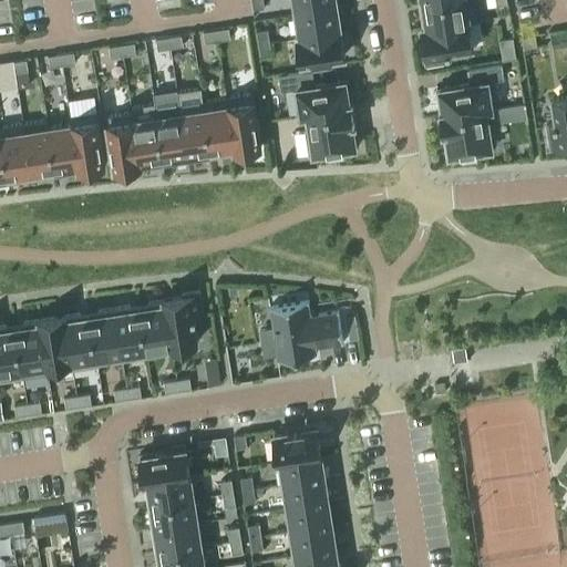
[(263,0),(251,0),(253,10),(264,8),(263,0)]
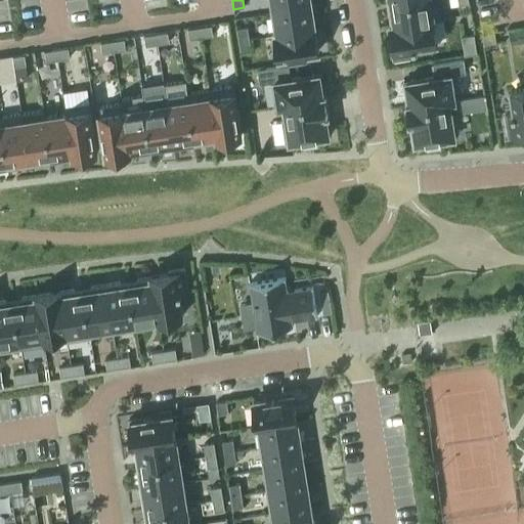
[(309,0),(271,0),(274,12),(311,7),(309,0)]
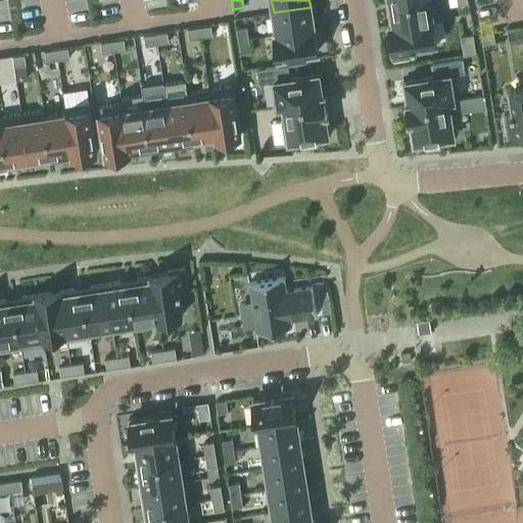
[(389,27),(390,27),(432,20),(440,19),(436,0),(405,0),(390,2),(391,12),(388,12),(389,25),(389,27)]
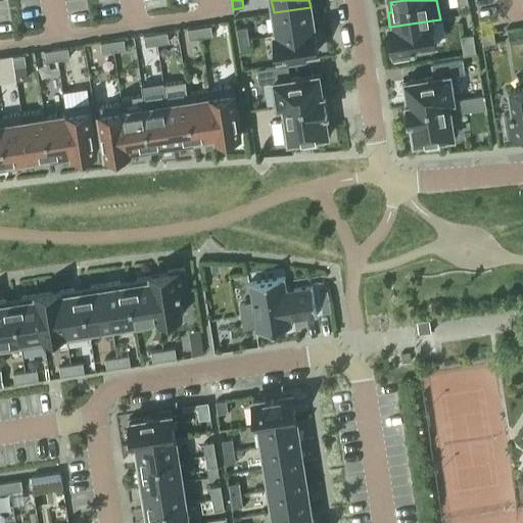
[(311,7),(274,12),(277,33),(277,35),(314,29),(311,7)]
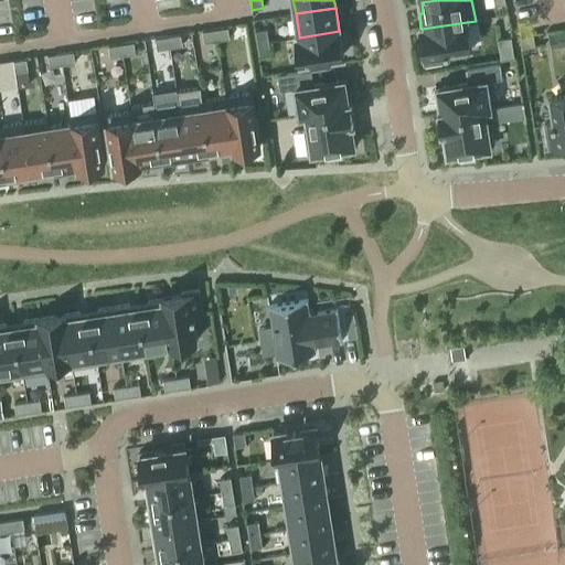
[(424,64),(448,61),(446,51),(471,46),(467,22),(422,29),(423,35),(422,36),(423,46),(420,46),(424,64)]
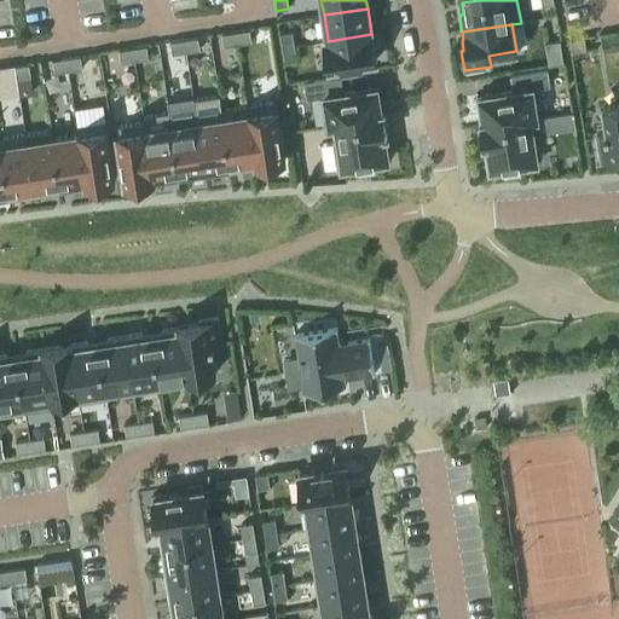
[(236,32),(237,44),(252,41),(249,30),(236,32)]
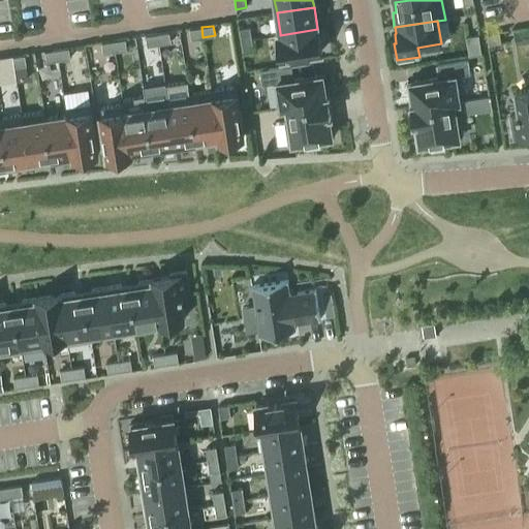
[(191,39),(203,37),(201,27),(189,29),(191,39)]
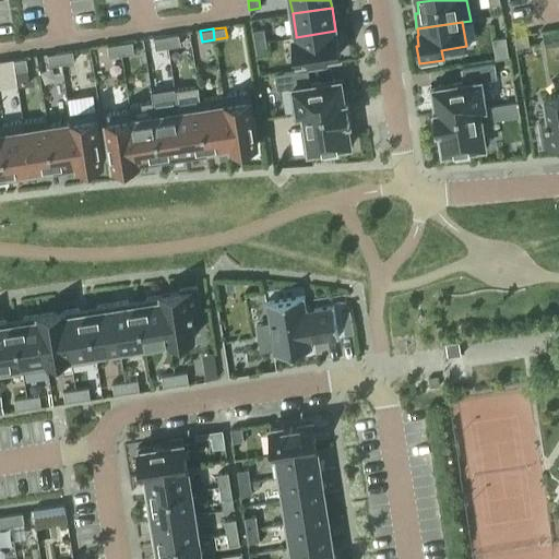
[(254,44),(266,42),(264,28),(253,31),(254,44)]
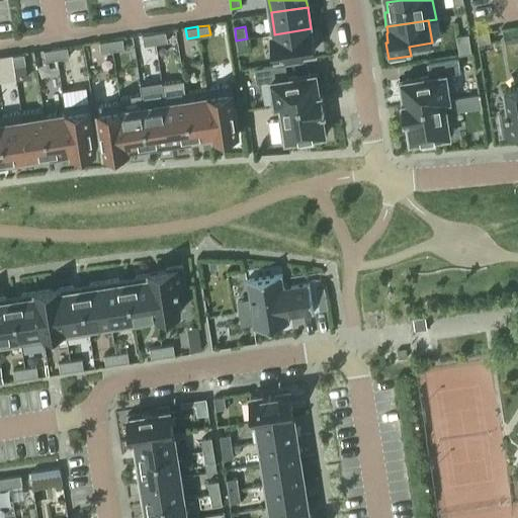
[(274,32),(271,32),(272,36),(275,57),(287,55),(287,56),(304,53),(315,51),(311,28),(274,34),(274,32)]
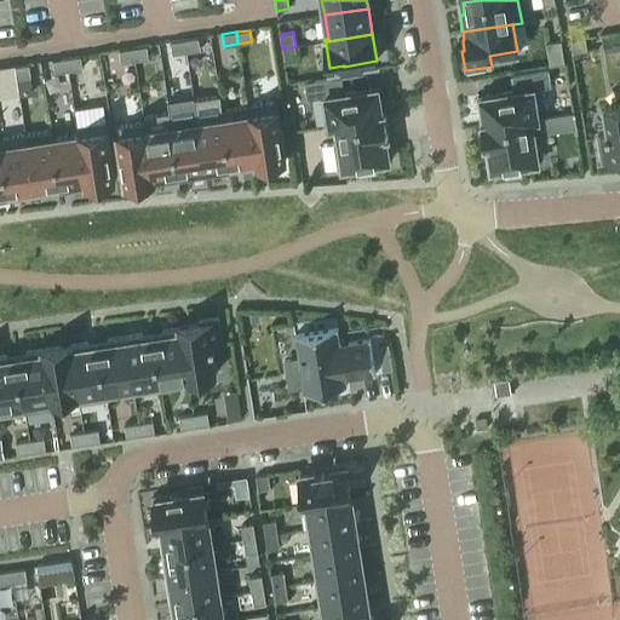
[(185,52),(200,50),(197,38),(184,40),(185,52)]
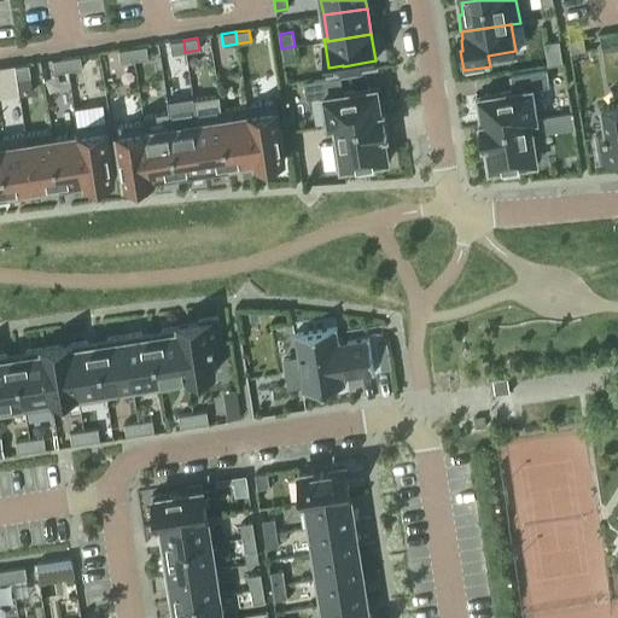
[(571,52),(584,50),(583,39),(569,41),(571,52)]
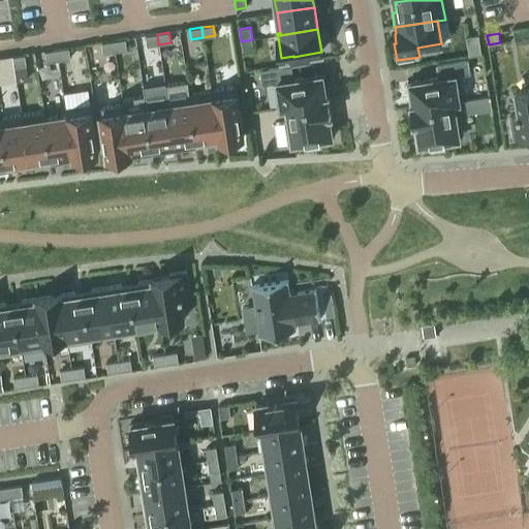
[(145,36),(147,47),(158,44),(157,34),(145,36)]
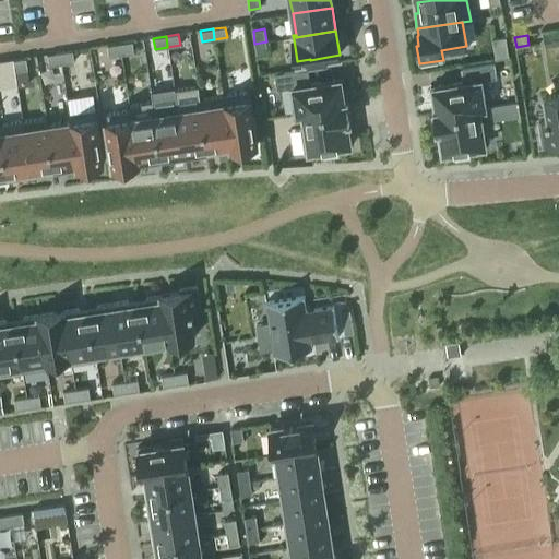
[(496,59),(508,57),(504,37),(492,39),(496,59)]
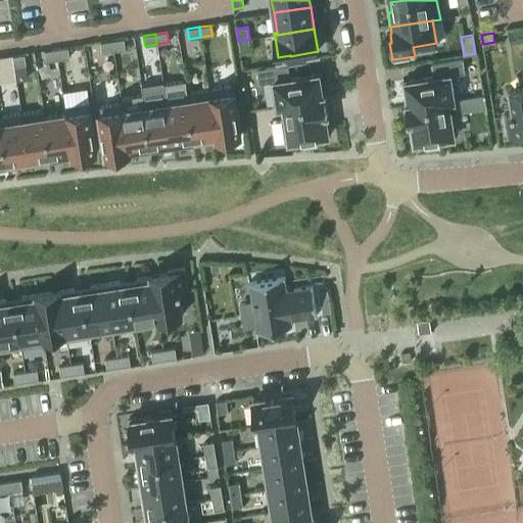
[(111,41),(113,51),(126,49),(124,39),(111,41)]
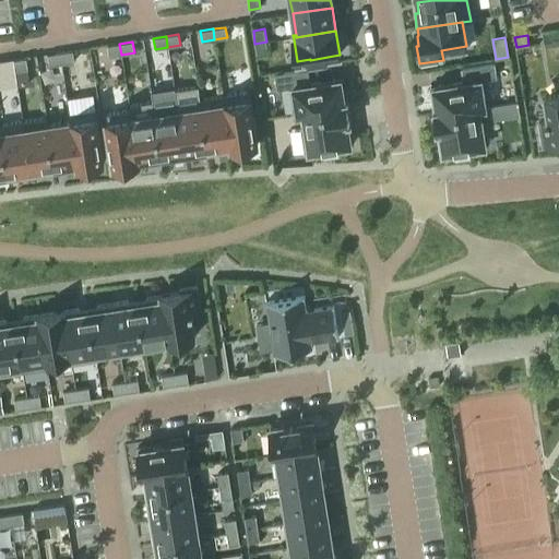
[(266,42),(254,44),(257,56),(268,55),(266,42)]
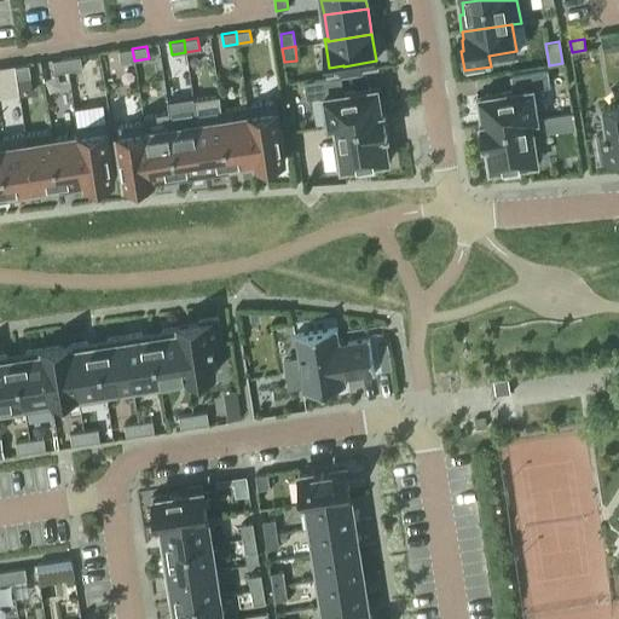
[(121,62),(134,61),(132,48),(119,51),(121,62)]
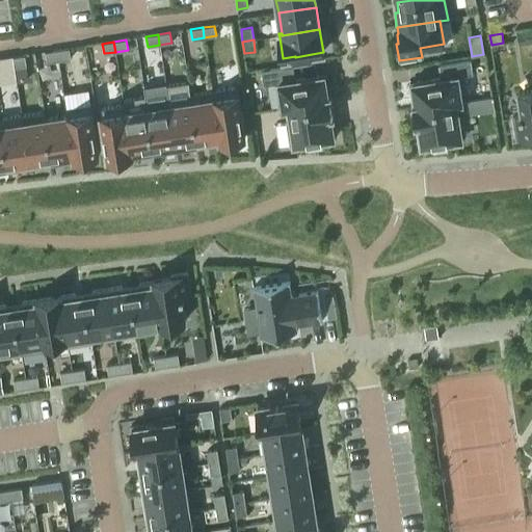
[(57,50),(58,60),(71,58),(69,49),(57,50)]
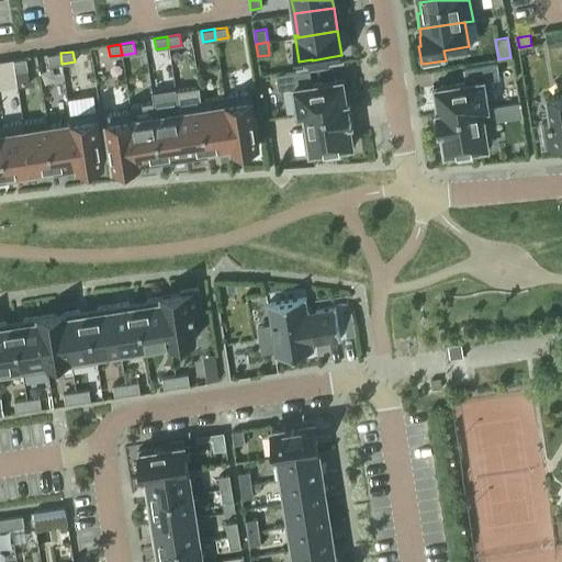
[(49,66),(62,64),(60,53),(47,55),(49,66)]
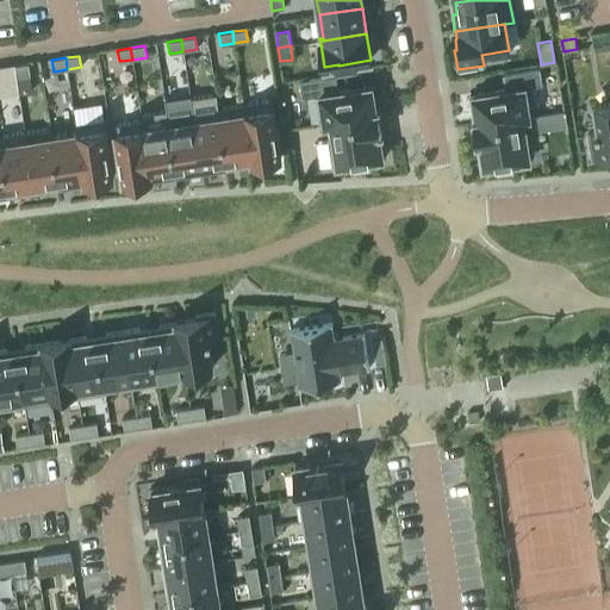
[(14,66),(17,78),(30,75),(29,63),(14,66)]
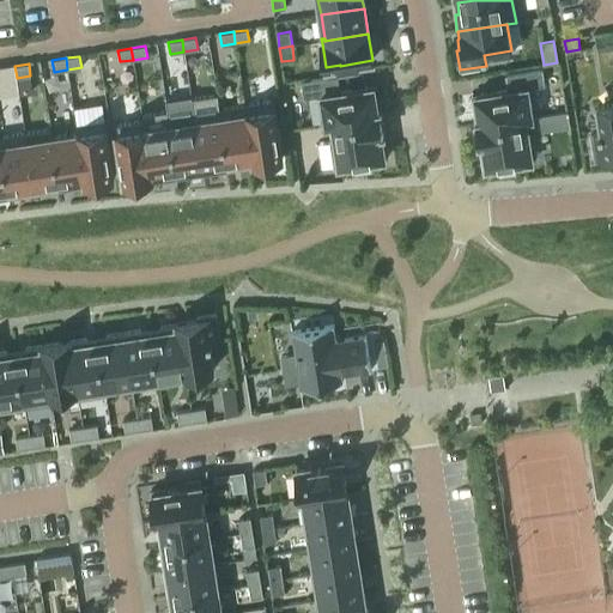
[(14,65),(0,66),(0,72),(2,86),(17,84),(17,78),(14,66),(14,65)]
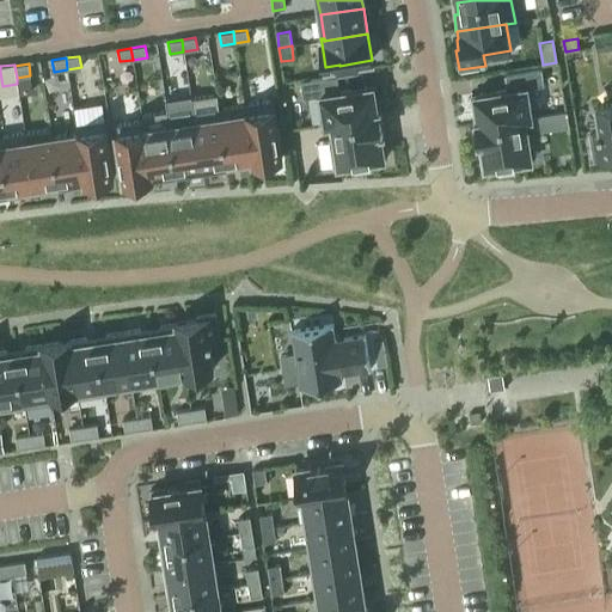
[(475,121),(476,124),(524,116),(524,117),(531,117),(526,87),(543,84),(540,68),(506,74),(508,90),(471,96),(473,112),(477,111),(478,121),(475,121)]
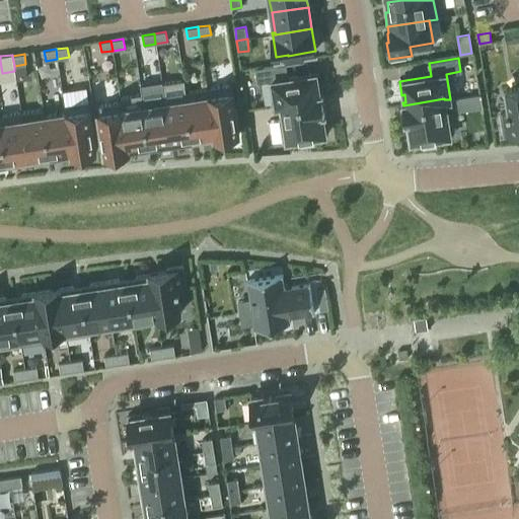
[(272,80),(276,104),(276,105),(282,104),(281,103),(322,97),(321,94),(319,94),(318,87),(320,87),(318,73),(287,77),(285,65),(255,69),(257,82),(272,80)]
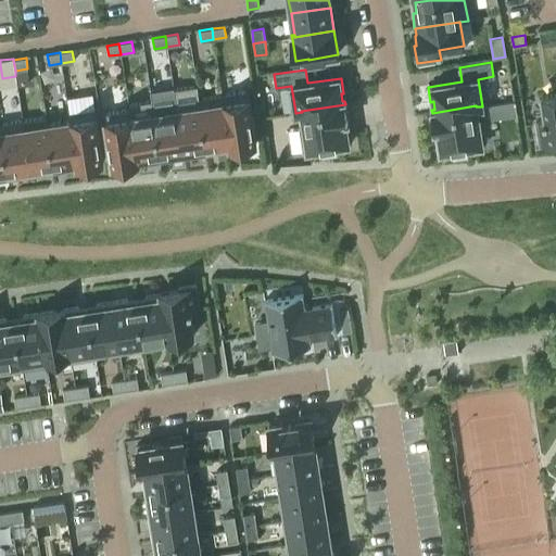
[(198,86),(173,90),(175,102),(184,155),(198,152),(198,149),(207,148),(199,98),(198,86)]
